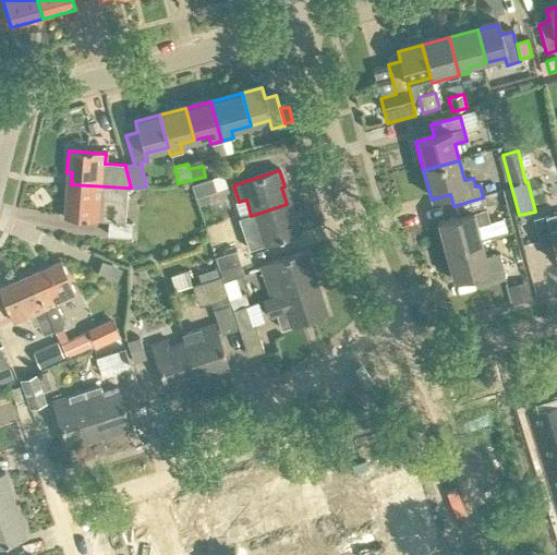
[(209,203),(207,194),(216,192),(212,180),(191,186),(197,207),(209,203)]
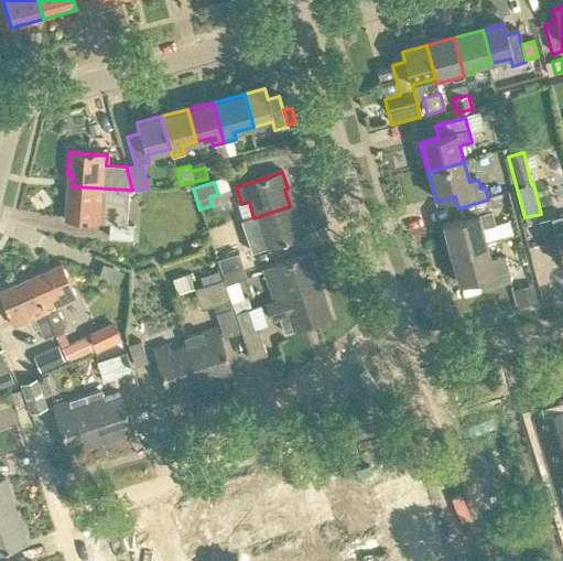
[(128,190),(72,186),(71,198),(66,198),(64,222),(109,225),(109,238),(132,240),(133,226),(126,226),(128,190)]
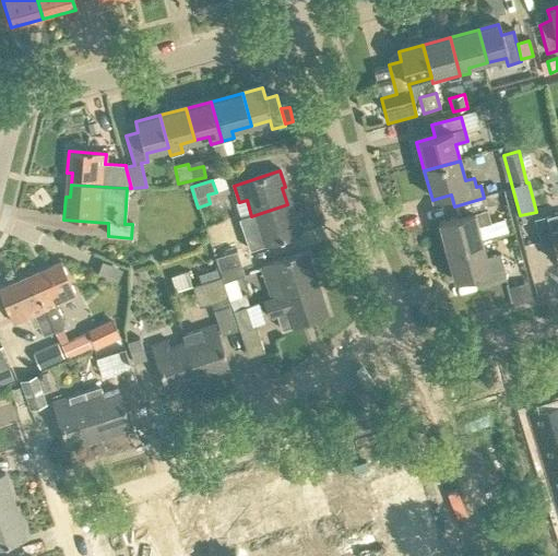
[(439,224),(447,251),(482,243),(477,226),(490,223),(484,198),(454,206),(458,219),(439,224)]
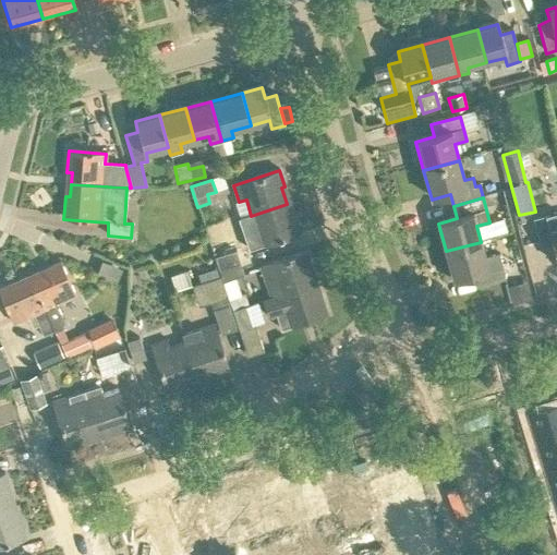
[(240,219),(239,219),(249,251),(254,249),(301,234),(295,219),(292,220),(287,204),(251,216),(240,219)]
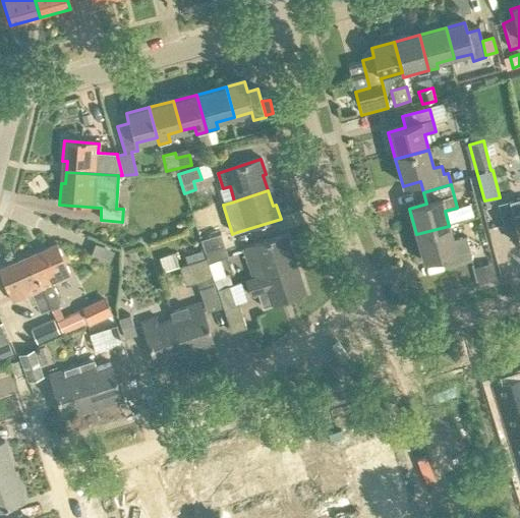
[(519,199),(498,207),(505,233),(515,231),(519,245),(519,199)]
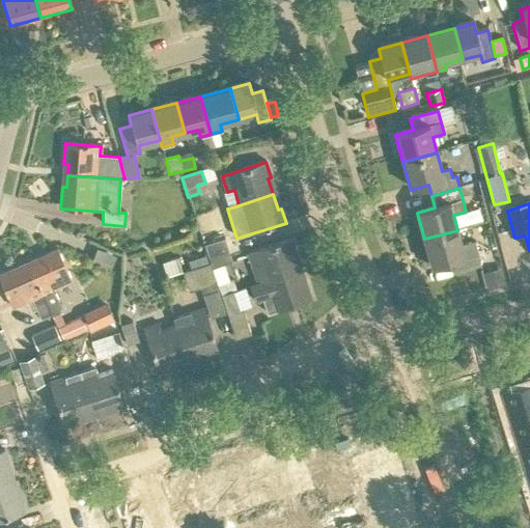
[(200,230),(204,242),(217,238),(213,226),(200,230)]
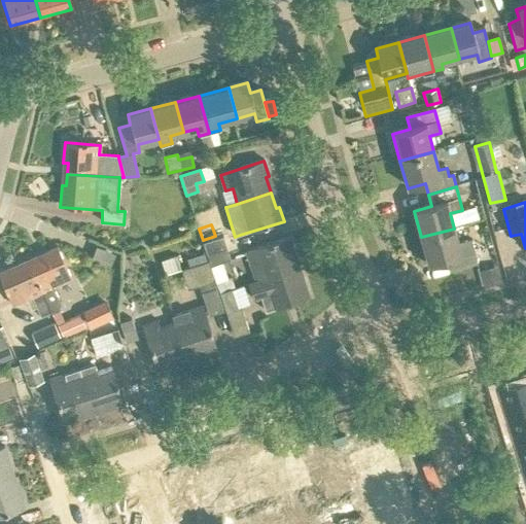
[(454,229),(421,237),(428,266),(446,260),(449,273),(478,265),(474,252),(470,240),(458,243),(454,229)]
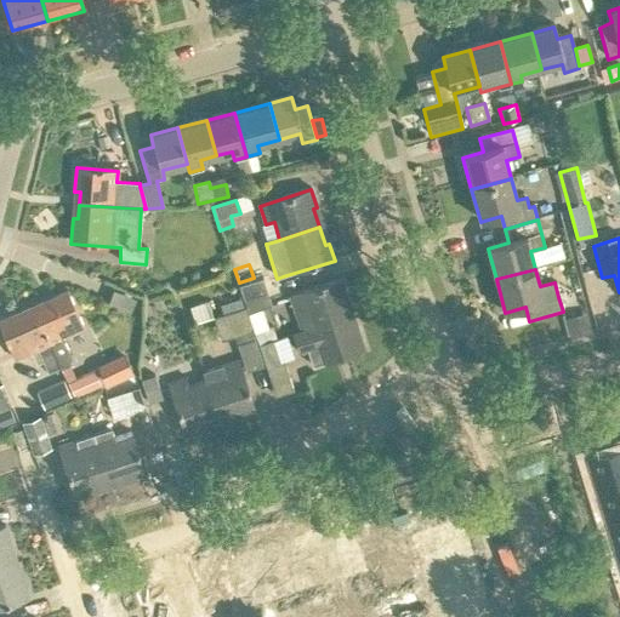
[(239,287),(243,301),(267,293),(262,280),(239,287)]
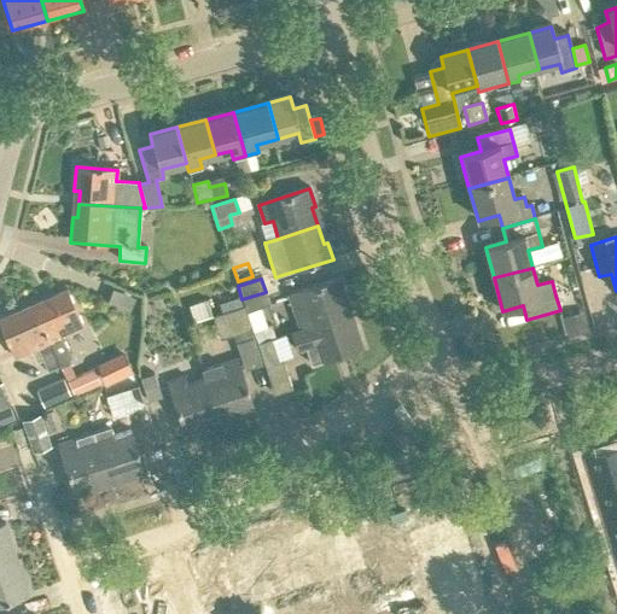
[(339,280),(289,296),(295,314),(297,313),(303,328),(308,327),(309,328),(348,316),(342,297),(345,296),(339,280)]
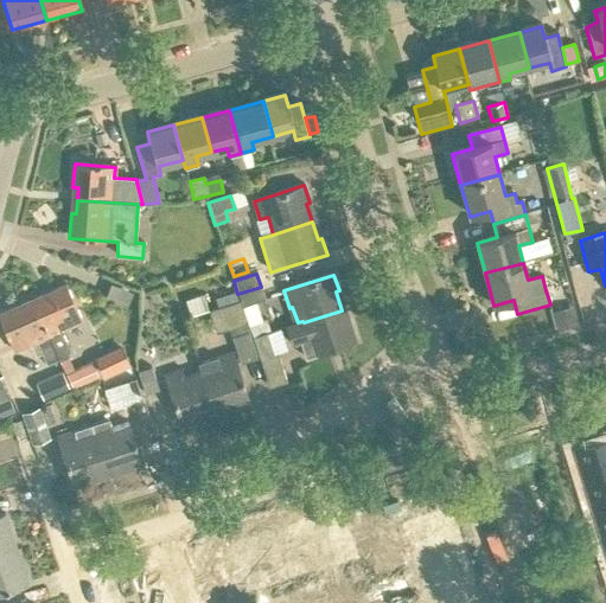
[(44,294),(32,300),(34,305),(59,360),(68,357),(71,355),(61,331),(82,321),(67,284),(44,294)]
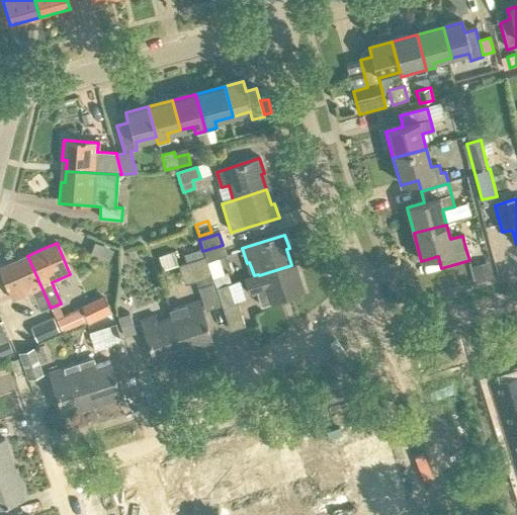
[(204,258),(206,263),(226,257),(223,245),(202,251),(204,258)]
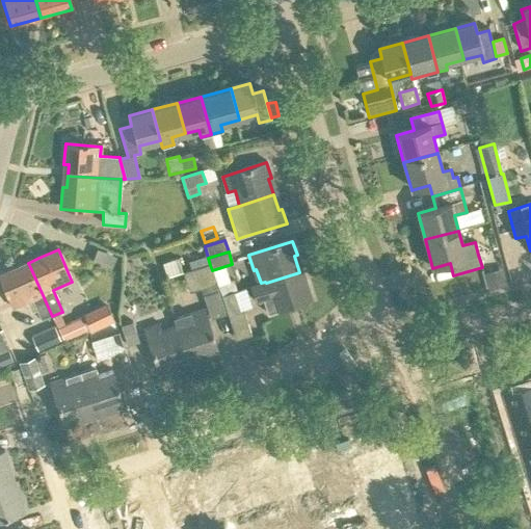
[(206,257),(198,259),(202,268),(209,265),(206,257)]
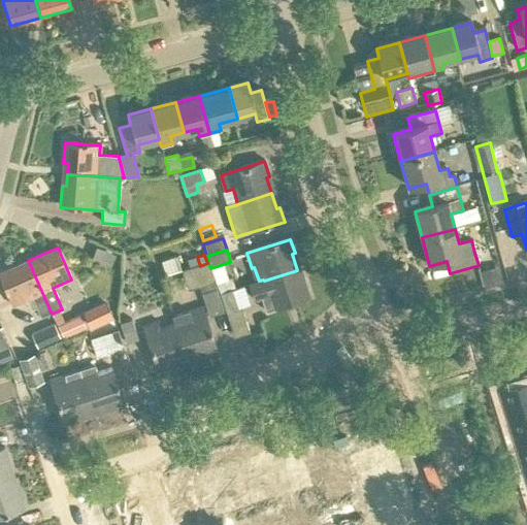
[(177,257),(163,262),(167,275),(182,270),(177,257)]
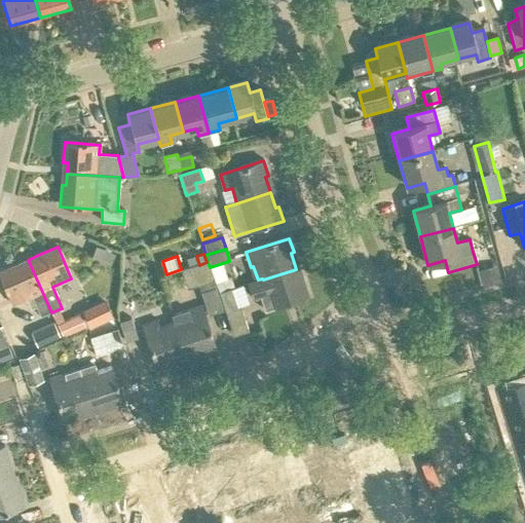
[(17,264),(0,271),(0,276),(12,305),(32,296),(41,318),(51,312),(30,264),(28,260),(17,264)]
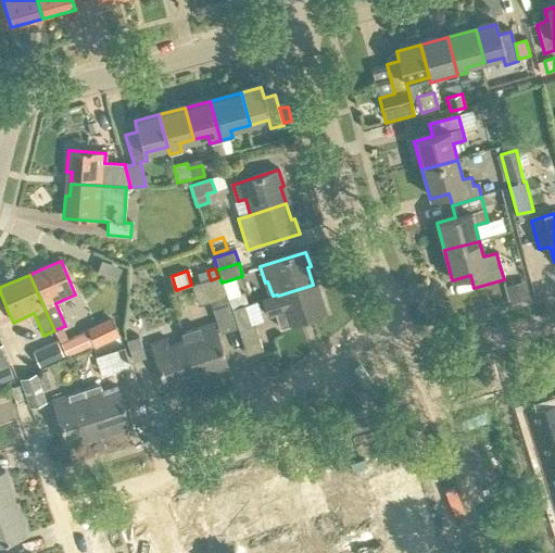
[(222,283),(219,277),(218,277),(211,280),(191,286),(198,306),(211,302),(213,309),(228,303),(226,297),(222,283)]
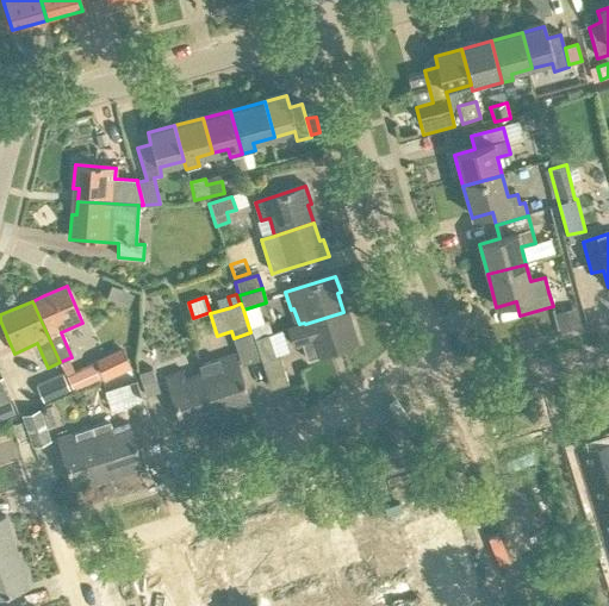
[(580,328),(575,308),(555,313),(560,333),(580,328)]
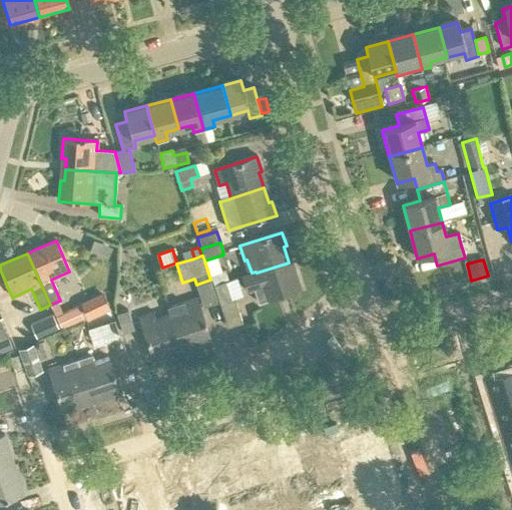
[(251,273),(241,277),(246,293),(253,290),(259,305),(301,291),(297,277),(294,278),(289,263),(257,273),(256,272),(251,273)]
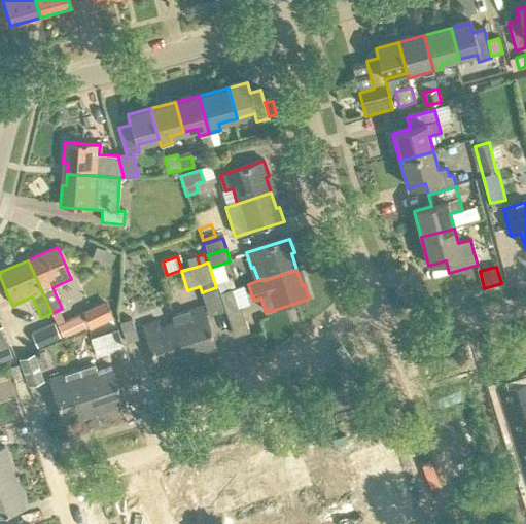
[(226,277),(214,281),(216,287),(218,293),(219,293),(232,289),(235,288),(231,276),(226,277)]
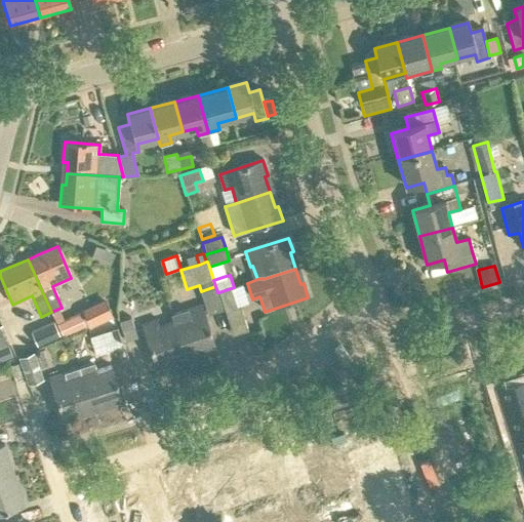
[(237,308),(231,288),(218,292),(233,336),(248,331),(240,307),(237,308)]
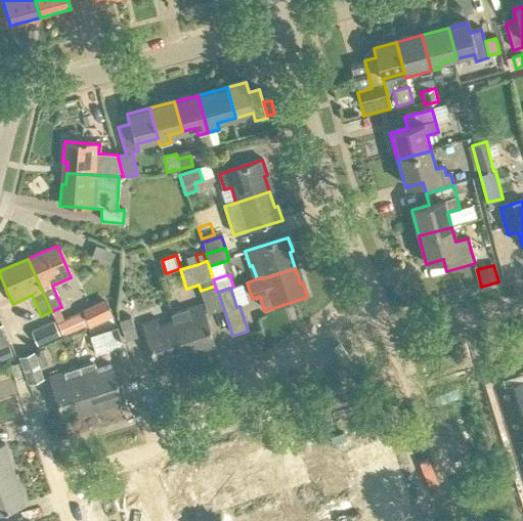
[(114,295),(89,305),(97,323),(122,313),(114,295)]
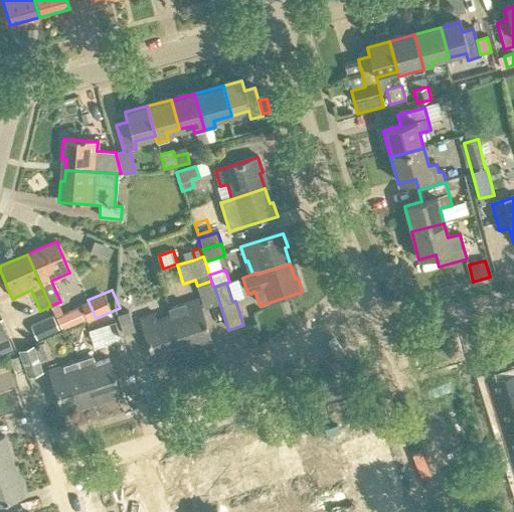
[(168,309),(170,315),(181,349),(197,344),(198,346),(211,342),(198,299),(168,309)]
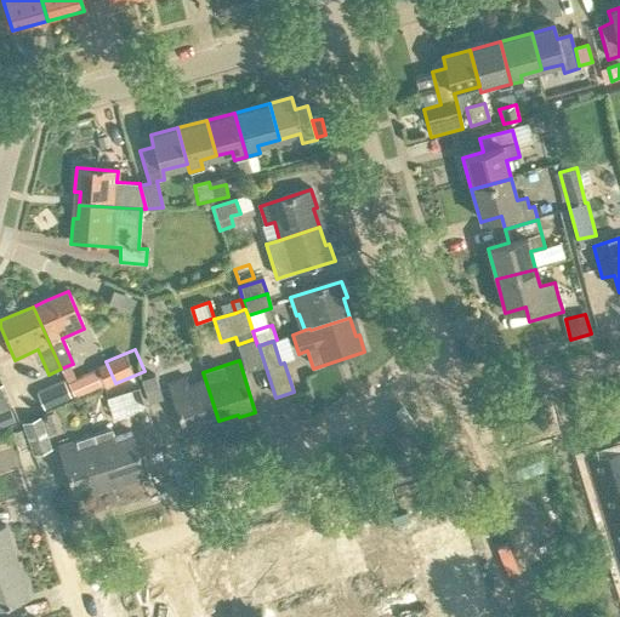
[(74,399),(101,387),(94,372),(68,383),(74,399)]
